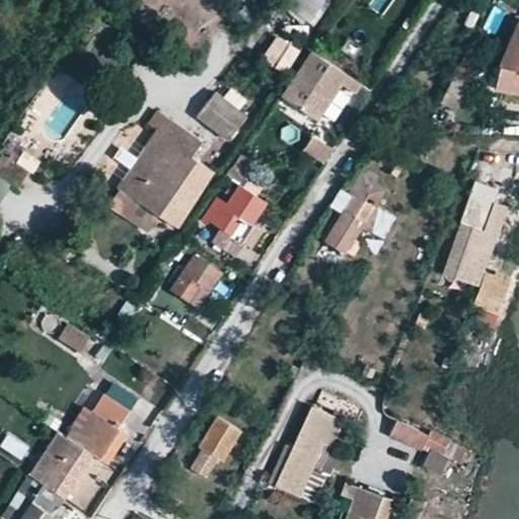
[(286,0),(284,3),(310,25),(332,0),(286,0)]
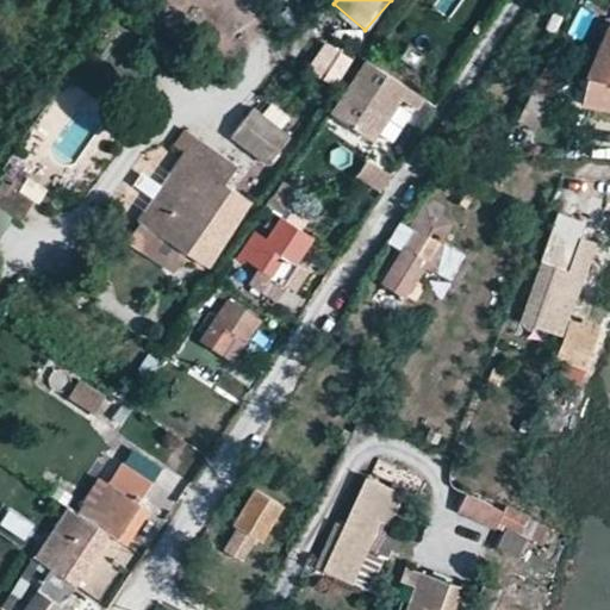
[(609,18),(607,18),(578,100),(609,106),(609,18)]
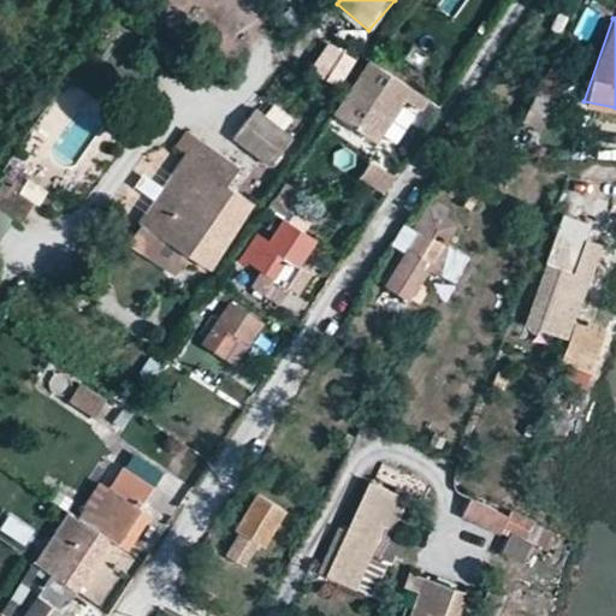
[(338,87),(356,60),(331,45),(314,71),(338,87)]
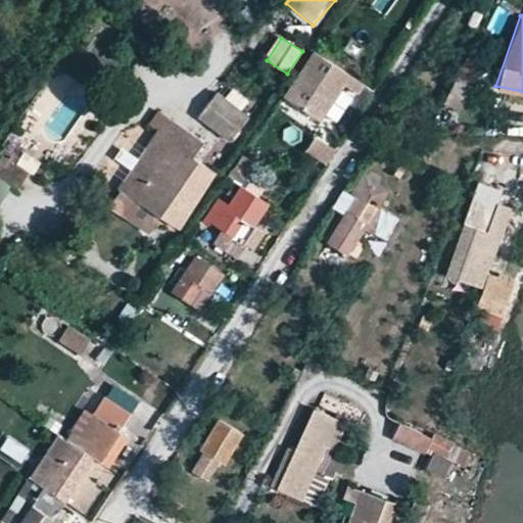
[(319,52),(288,98),(323,122),(347,85),(361,93),(367,84),(319,52)]
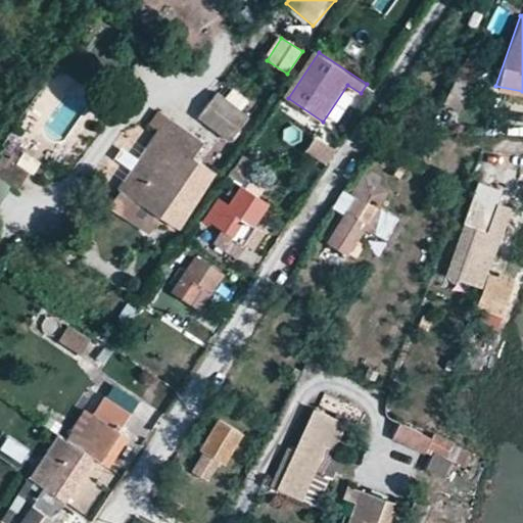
[(460,78),(452,89),(464,96),(471,86),(460,78)]
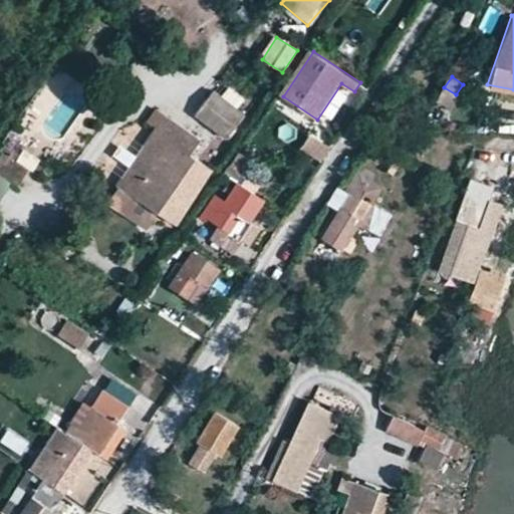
[(215,94),(200,117),(230,137),(245,113),(215,94)]
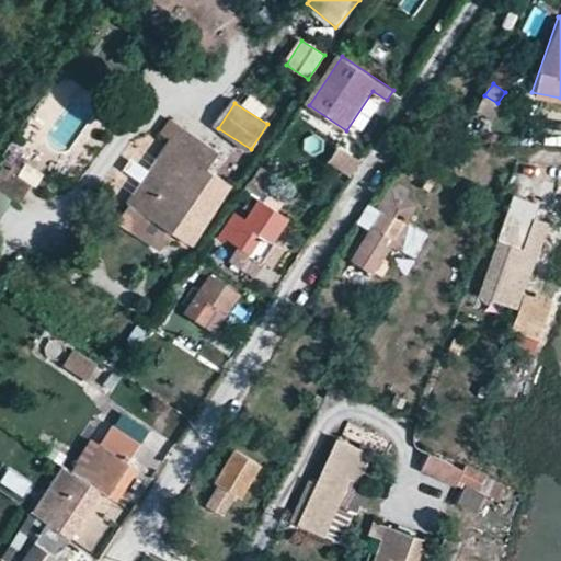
[(171,141),(130,204),(195,245),(236,184),(209,167),(220,150),(178,124),(173,121),(162,136),(171,141)]
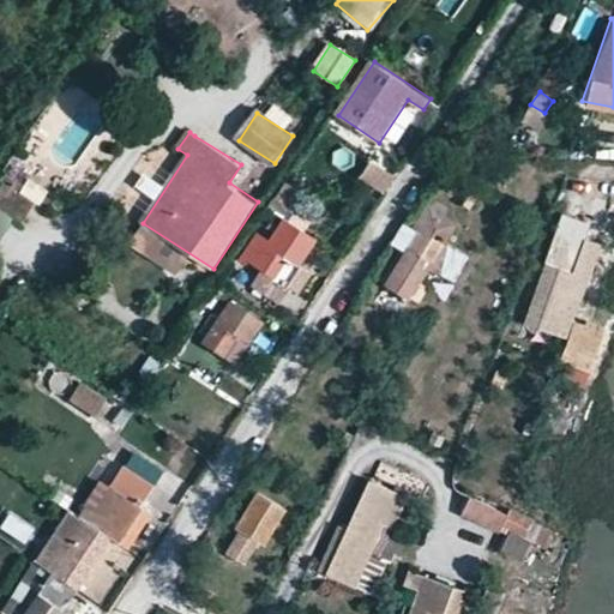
[(371,161),(350,194),(372,208),(392,174),(371,161)]
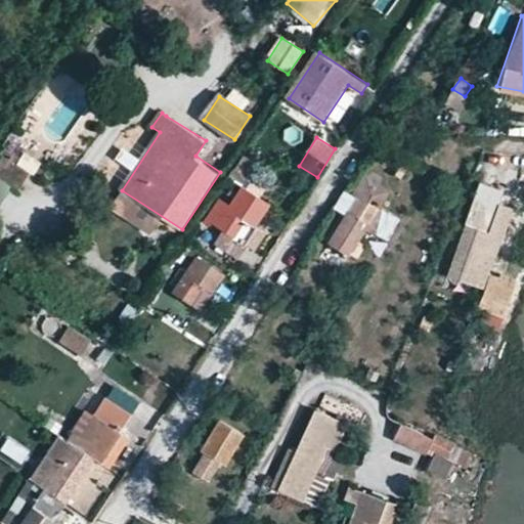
[(35,177),(16,165),(22,157),(8,148),(0,161),(0,178),(24,193),(35,177)]
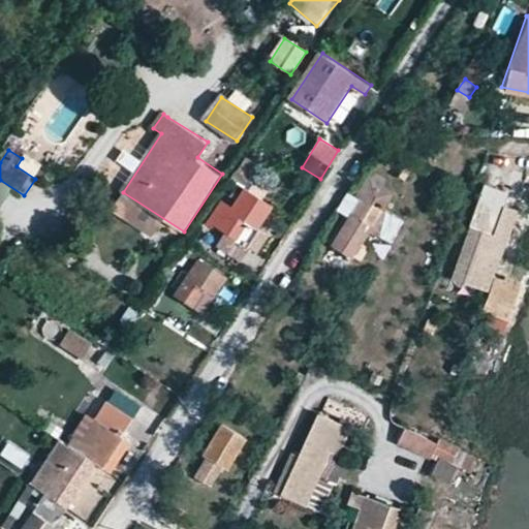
[(35,177),(43,163),(26,153),(18,166),(35,177)]
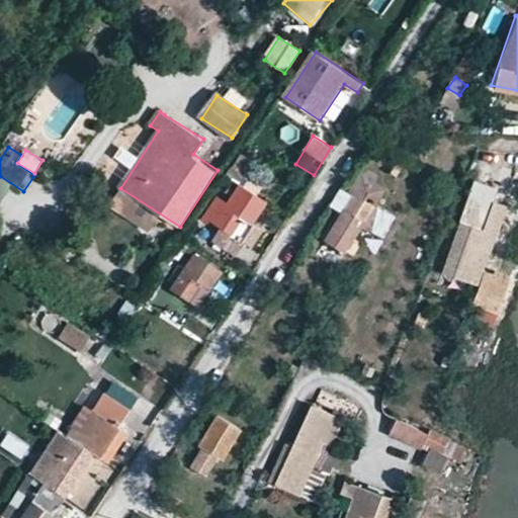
[(475,180),(442,268),(472,278),(501,202),(491,198),(495,187),(475,180)]
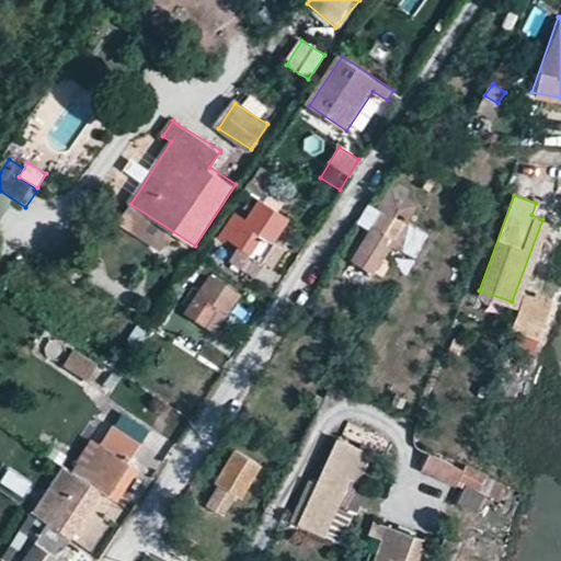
[(254,205),(286,226),(292,217),(260,196),(254,205)]
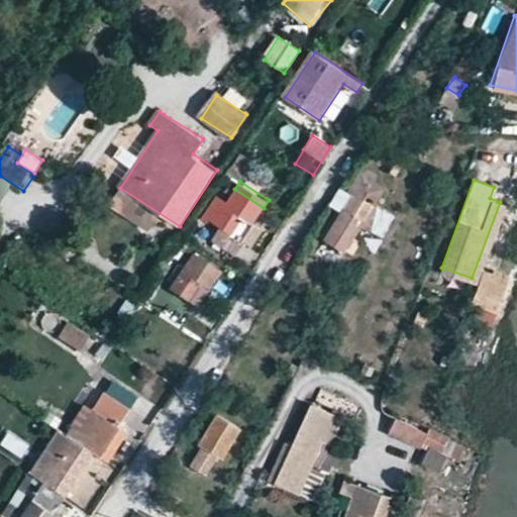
[(220,197),(206,217),(232,235),(243,219),(251,225),(252,224),(264,208),(234,189),(226,201),(220,197)]
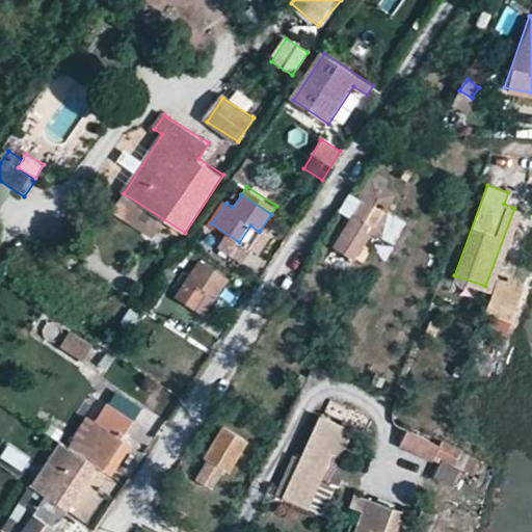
[(355,213),(370,221),(378,207),(366,197),(355,213)]
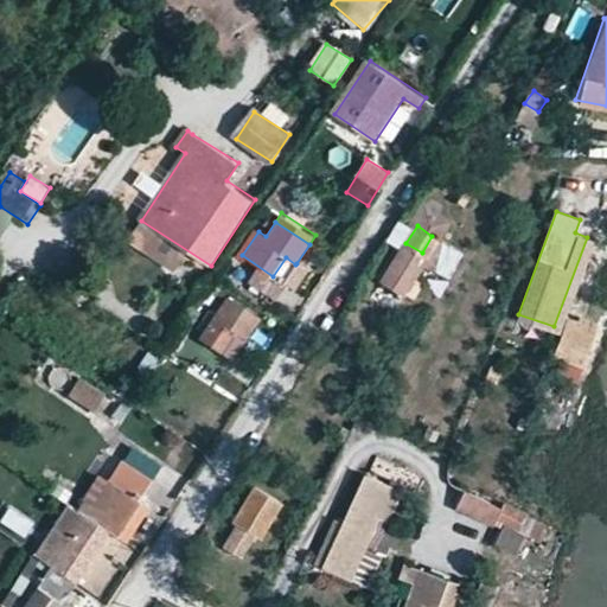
[(402,240),(376,279),(409,299),(422,279),(414,274),(427,255),(422,253),(406,243),(402,240)]
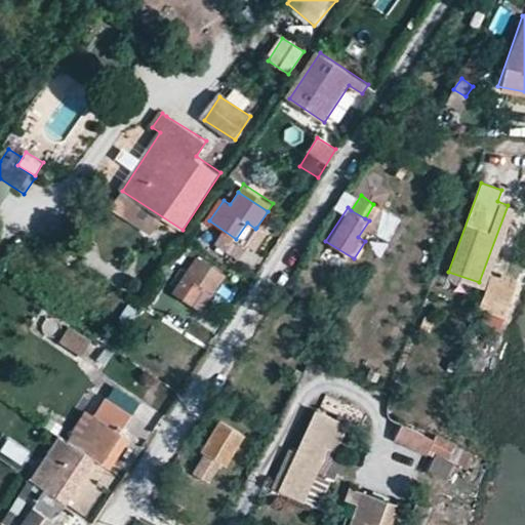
[(247,223),(236,239),(254,251),(266,234),(256,228),(255,229),(247,223)]
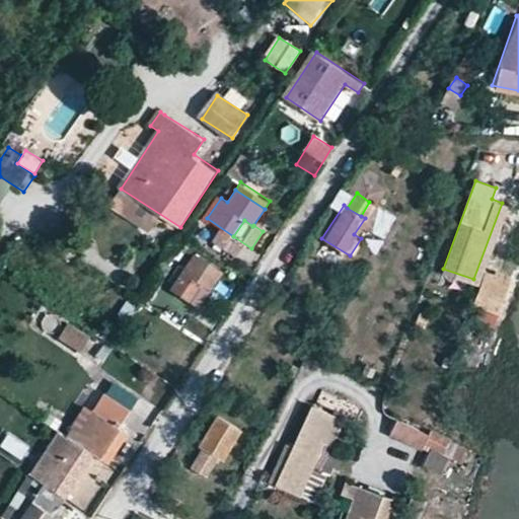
[(178,289),(203,304),(224,272),(197,253),(184,271),(174,264),(164,279),(178,289)]
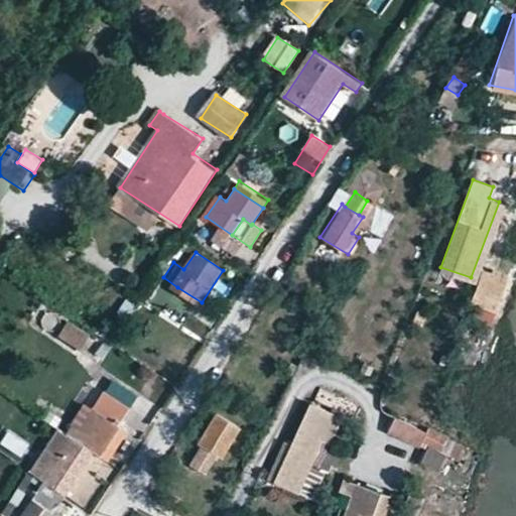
[(482,268),(470,300),(495,312),(508,279),(482,268)]
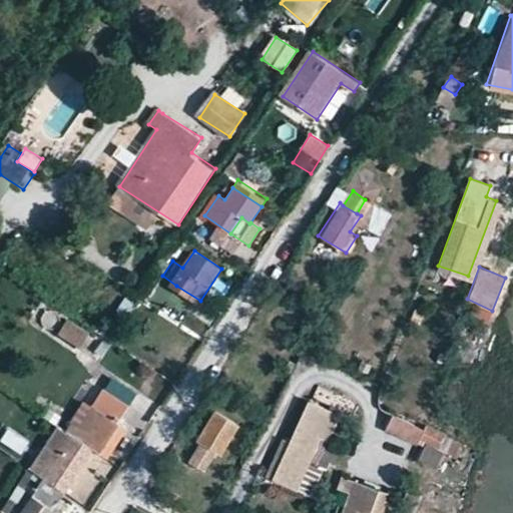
[(91,325),(69,311),(58,328),(80,343),(91,325)]
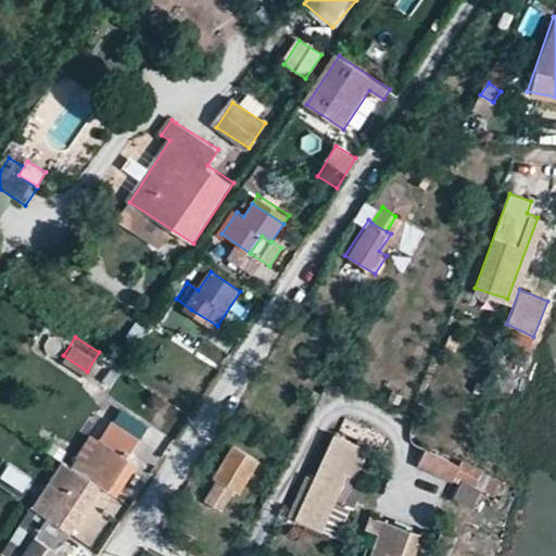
[(112,416),(78,467),(101,483),(104,485),(110,479),(126,454),(138,434),(112,416)]
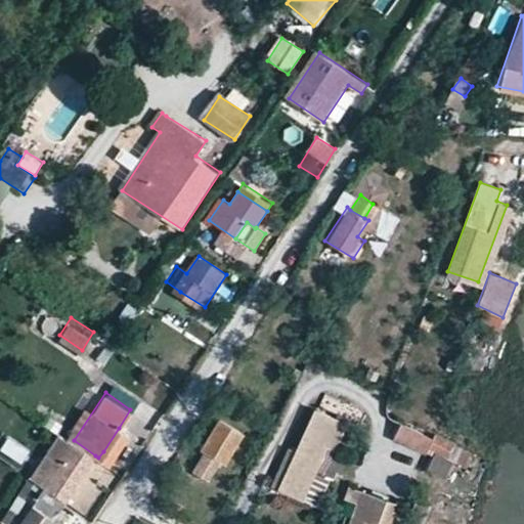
[(214,417),(197,444),(204,450),(192,468),(206,476),(218,457),(223,462),(241,434),(214,417)]
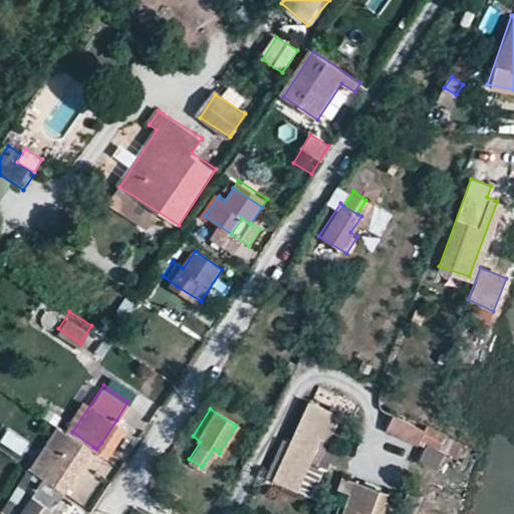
[(425,450),(421,460),(454,473),(466,444),(394,416),(387,435),(425,450)]
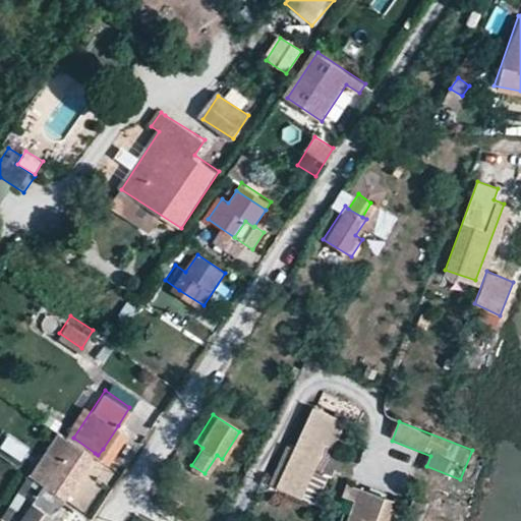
[(118,425),(103,449),(113,455),(128,432),(118,425)]
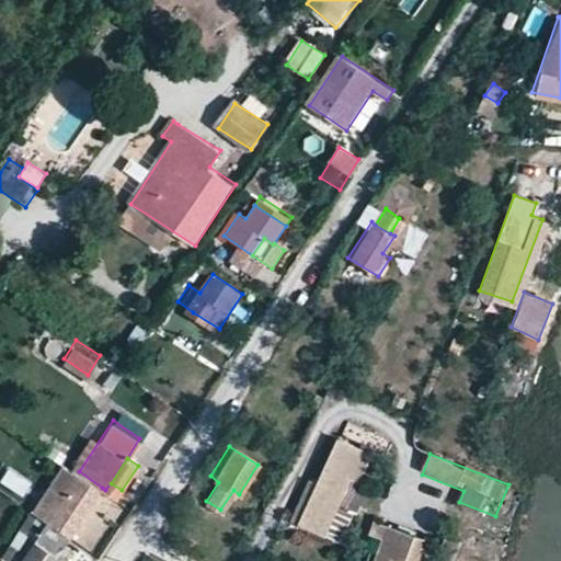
[(79,471),(66,460),(47,485),(63,494),(79,471)]
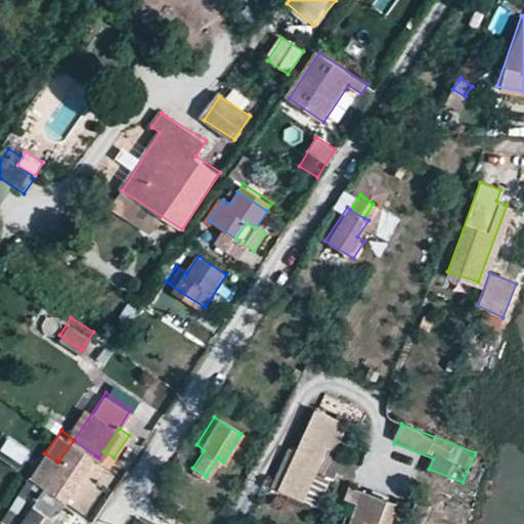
[(288,444),(278,463),(290,469),(279,486),(297,496),(325,443),(306,433),(297,449),(288,444)]
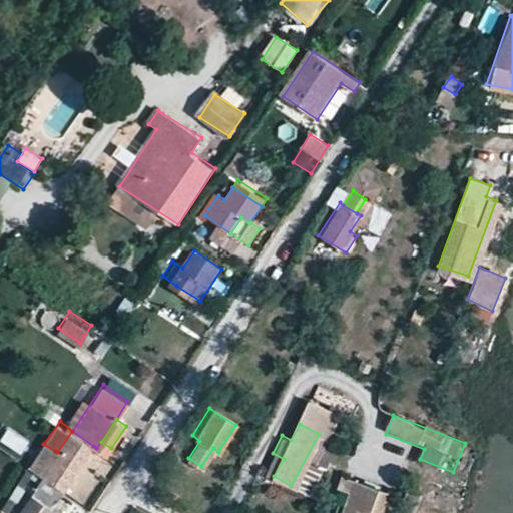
[(7,428),(0,443),(24,455),(31,440),(7,428)]
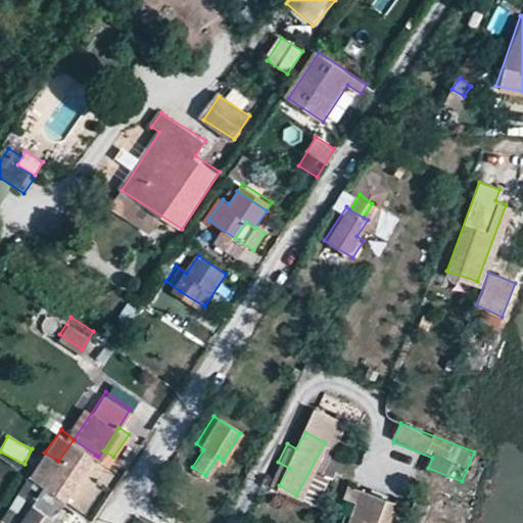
[(58,461),(44,484),(64,500),(95,455),(74,439),(58,461)]
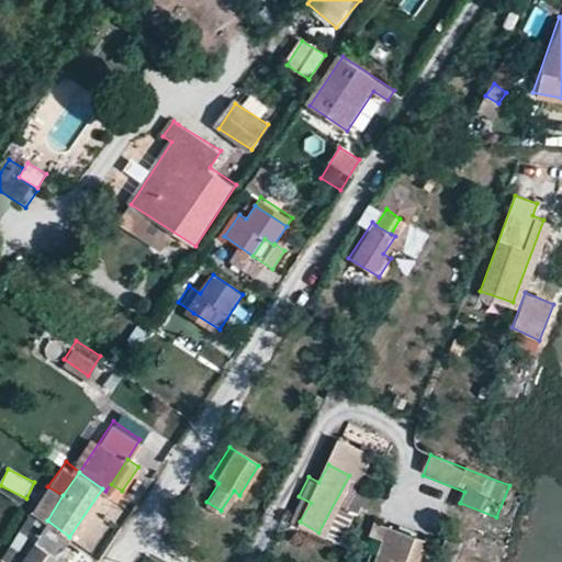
[(311,503),(299,496),(289,516),(300,521),(311,503)]
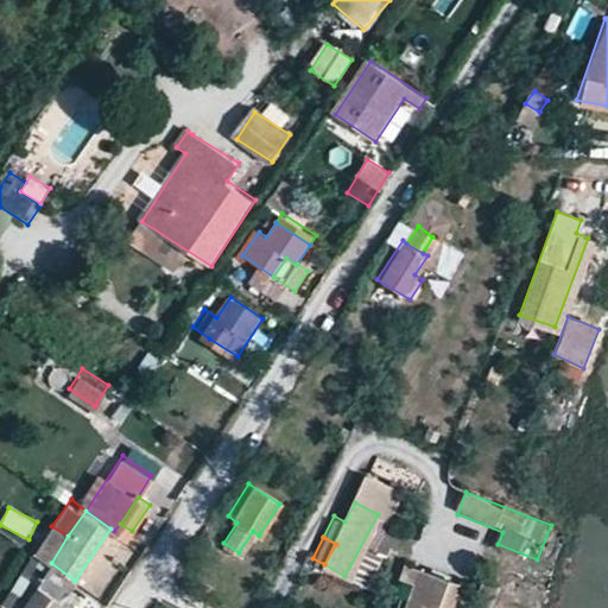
[(51,563),(19,607),(69,607),(75,600),(65,593),(75,581),(51,563)]
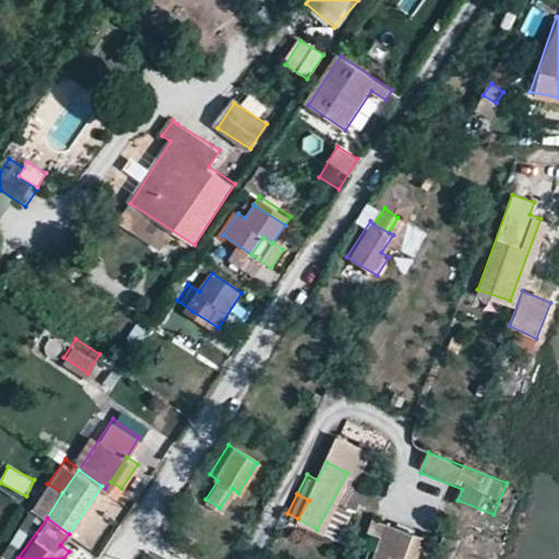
[(408,558),(376,546),(369,558),(408,558)]
